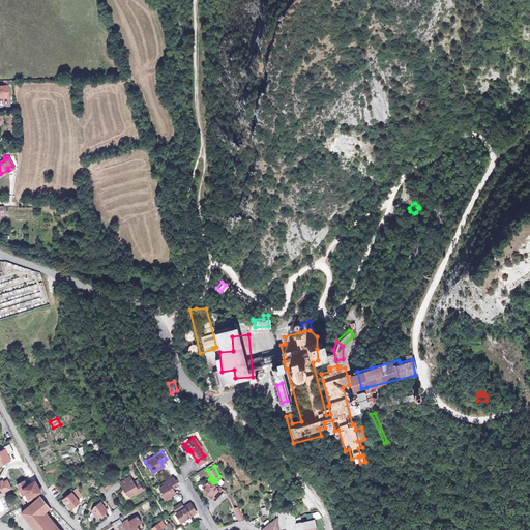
[(419,473),(419,466),(407,468),(408,474),(419,473)]
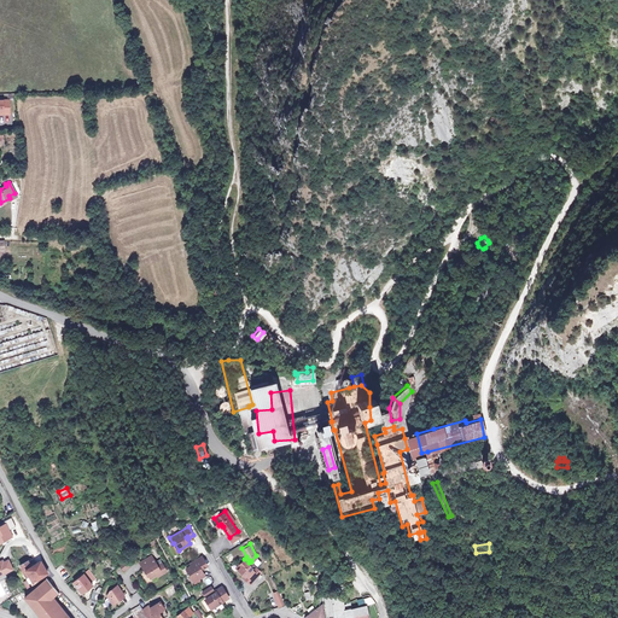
[(157,572),(157,573),(162,570),(162,572),(167,569),(161,559),(156,561),(152,554),(141,560),(151,576),(157,572)]
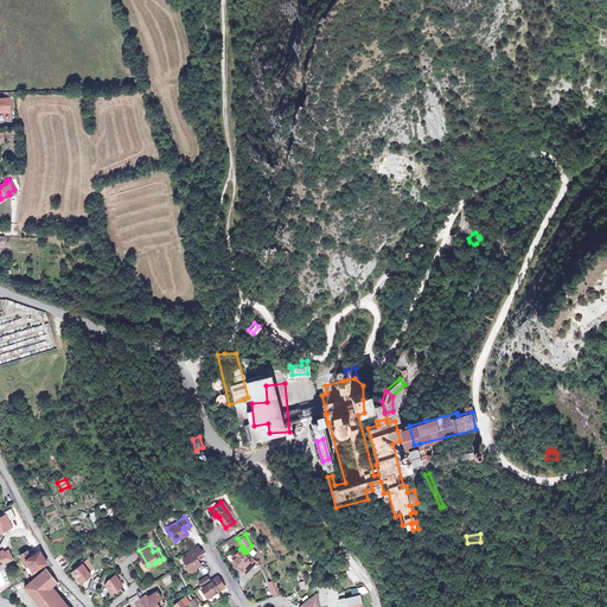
[(195,564),(196,567),(200,563),(197,557),(198,555),(200,556),(204,554),(198,545),(186,553),(187,554),(183,557),(187,564),(192,566),(195,564)]
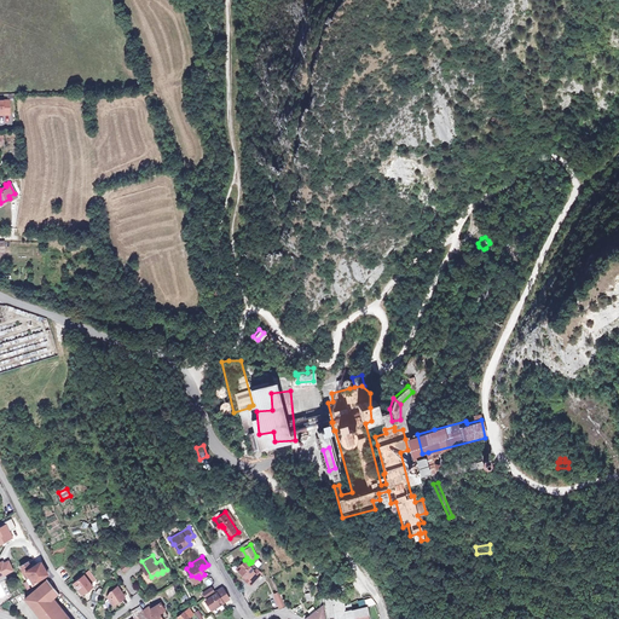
[(246,574),(252,580),(261,571),(256,567),(254,570),(252,568),(253,567),(249,563),(244,560),(244,559),(239,563),(241,566),(238,570),(244,576),(246,574)]
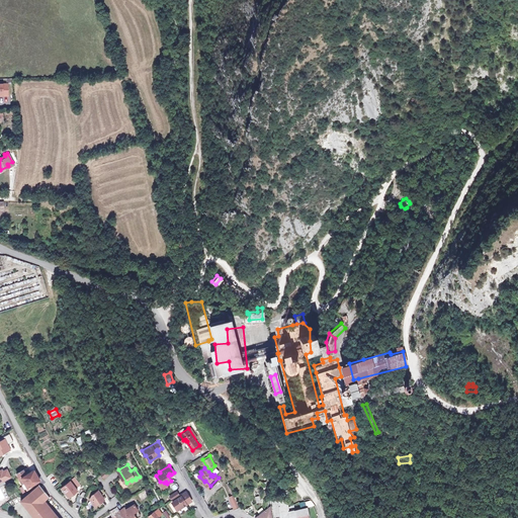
[(0,470),(0,485),(6,483),(4,479),(6,478),(10,476),(6,468),(3,470),(2,470),(3,471),(1,472),(0,470)]
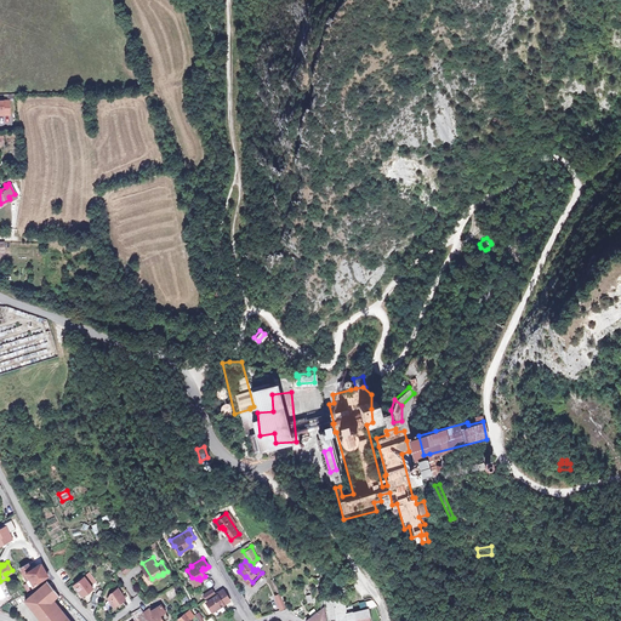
[(47,574),(41,562),(30,568),(28,562),(21,567),(27,577),(29,576),(33,582),(47,574)]
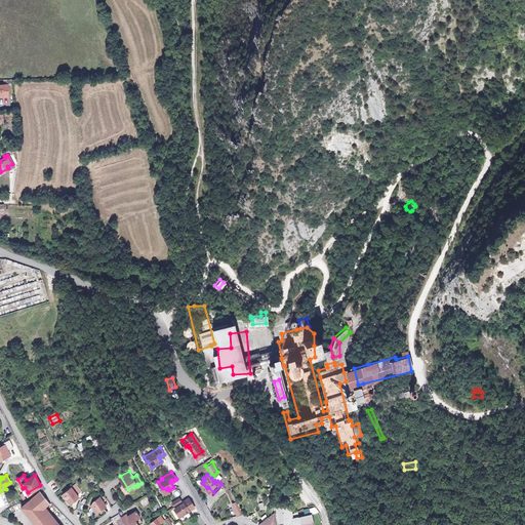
[(103,478),(102,479),(105,484),(111,479),(107,475),(103,478)]
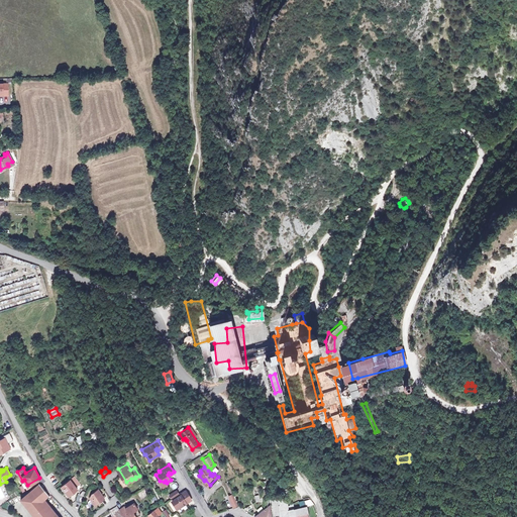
[(408,484),(404,477),(399,480),(395,482),(399,490),(408,484)]
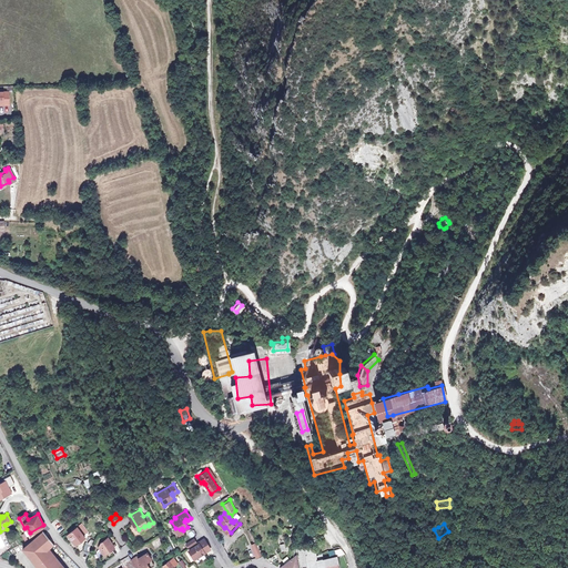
[(84,536),(78,526),(68,533),(75,543),(84,536)]
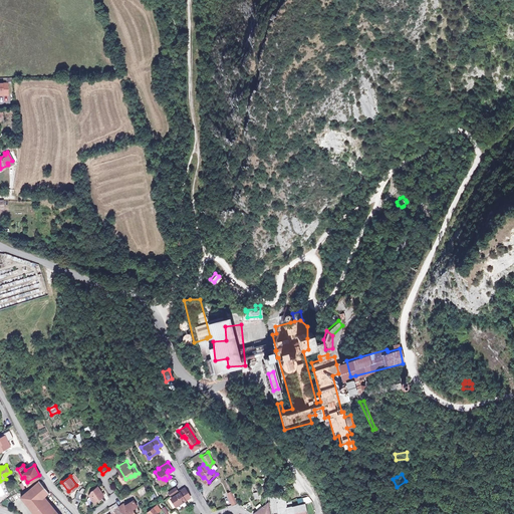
[(53,513),(41,498),(48,492),(39,479),(20,494),(35,513),(53,513)]
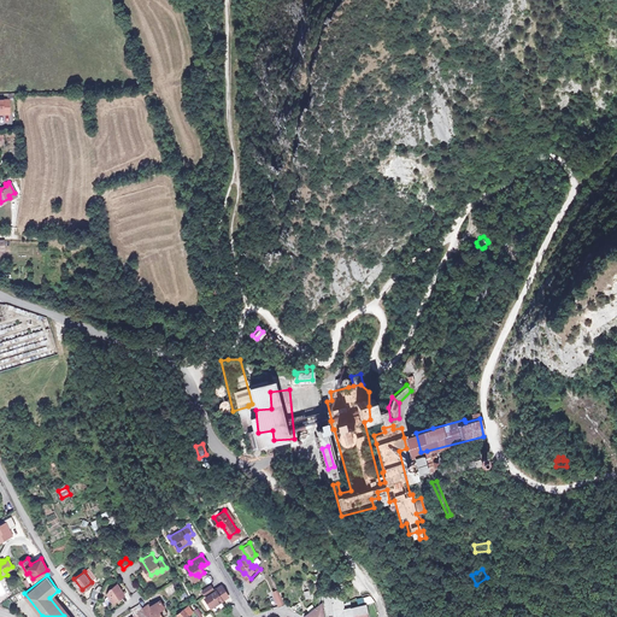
[(125,594),(118,583),(111,588),(109,593),(110,595),(113,601),(125,594)]
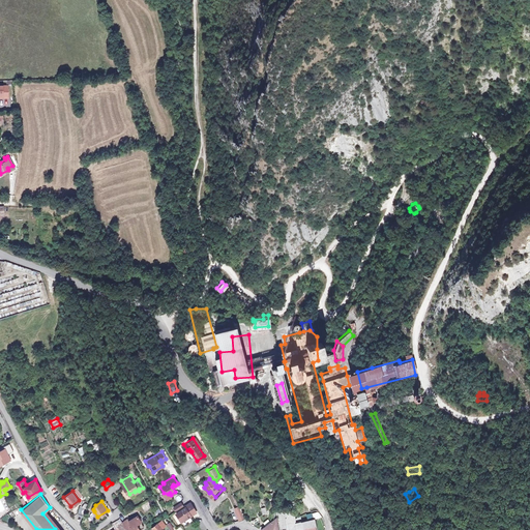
[(192,514),(190,513),(189,512),(192,511),(192,512),(196,509),(190,501),(184,505),(185,506),(177,511),(182,520),(192,514)]
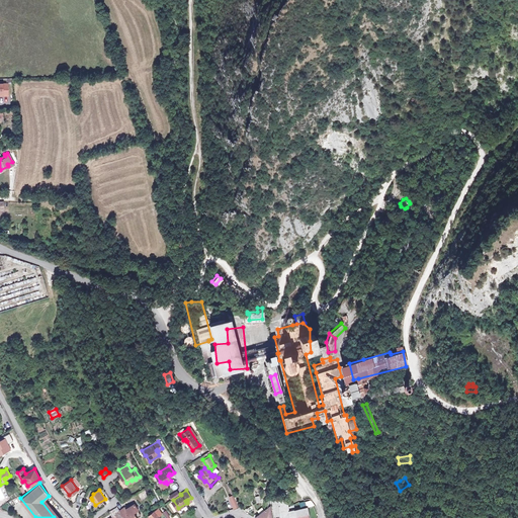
[(81,504),(84,496),(78,494),(75,501),(81,504)]
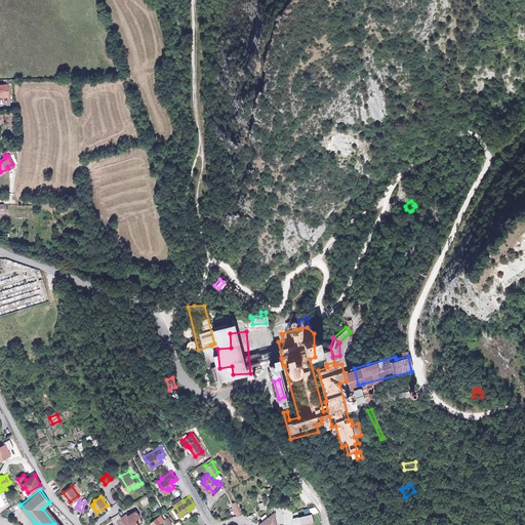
[(233,506),(233,508),(237,516),(239,515),(243,514),(238,505),(238,503),(237,502),(233,506)]
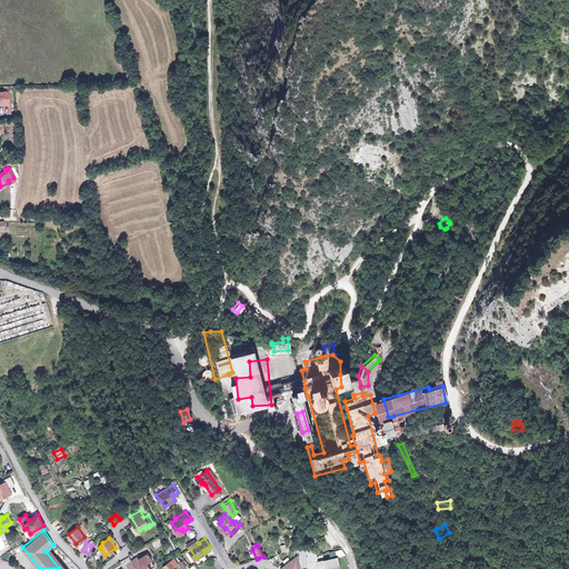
[(317,557),(316,557),(310,558),(308,548),(299,549),(301,561),(300,561),(301,568),(339,568),(337,557),(325,559),(323,552),(317,557)]
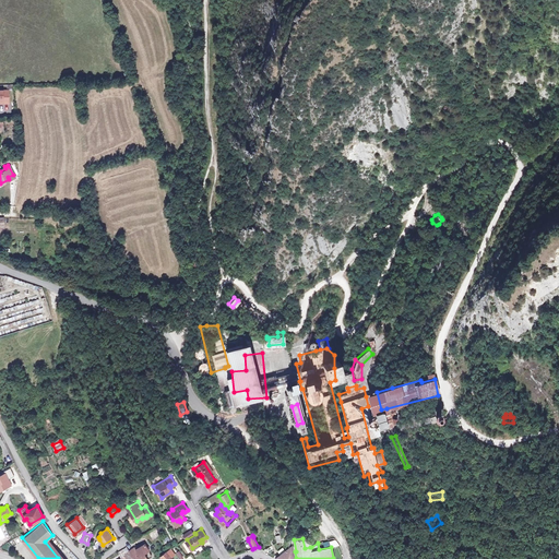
[(137,555),(139,557),(139,558),(144,558),(147,558),(144,551),(149,550),(146,544),(137,547),(135,546),(129,549),(133,556),(137,555)]
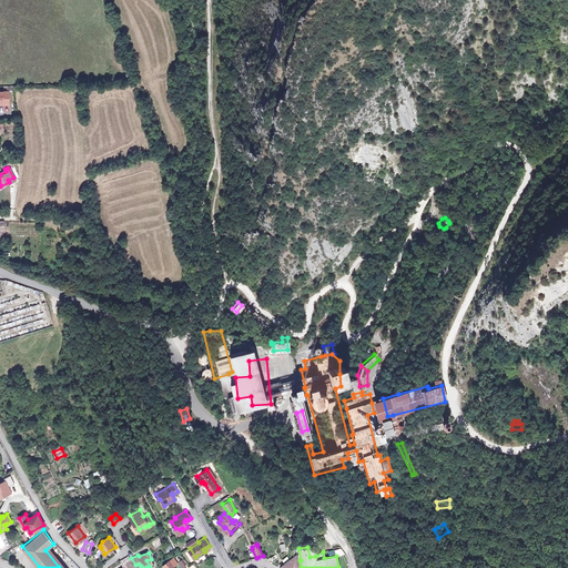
[(137,567),(141,566),(139,564),(135,565),(131,558),(131,557),(130,555),(121,559),(124,565),(119,567),(137,567)]
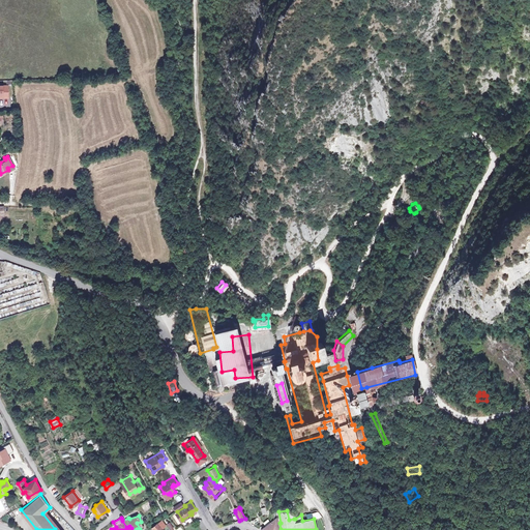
[(278,529),(276,519),(271,523),(266,526),(262,529),(263,529),(278,529)]
